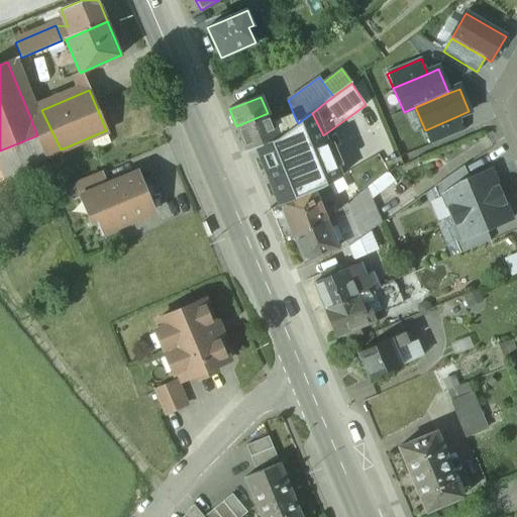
[(61,149),(41,110),(29,115),(37,135),(46,156),(61,149)]
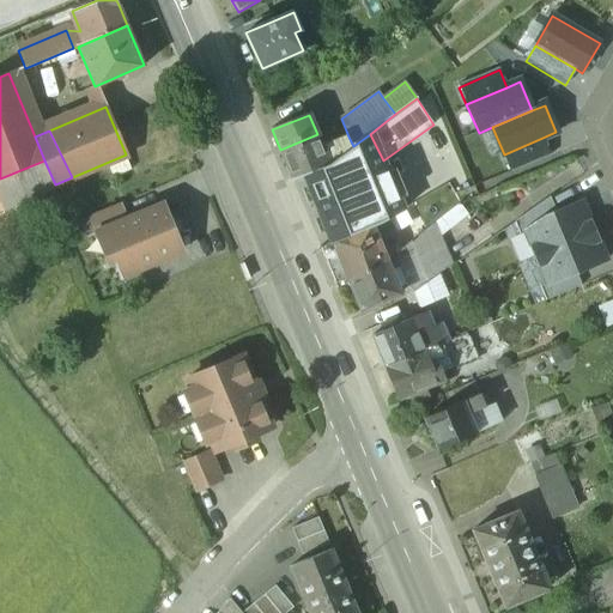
[(280,150),(279,151),(291,178),(305,173),(328,164),(322,147),(317,134),(280,150)]
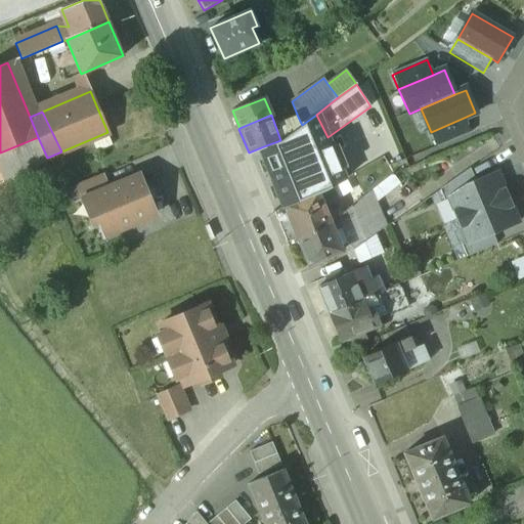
[(328,190),(344,179),(328,137),(316,115),(302,125),(297,128),(284,138),(280,140),(261,147),(285,208),(317,194),(328,190)]
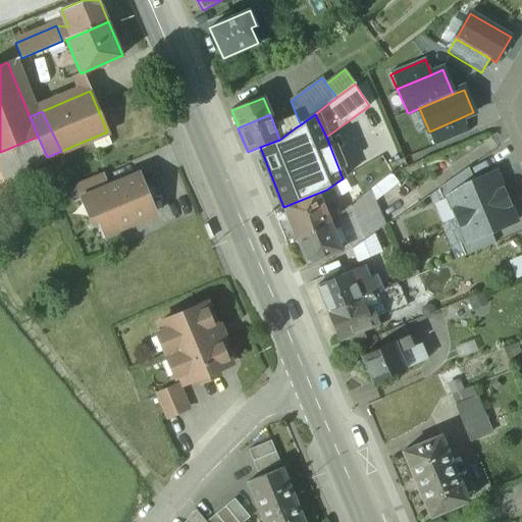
[(297,116),(274,125),(279,140),(282,138),(296,127),(301,124),(297,116)]
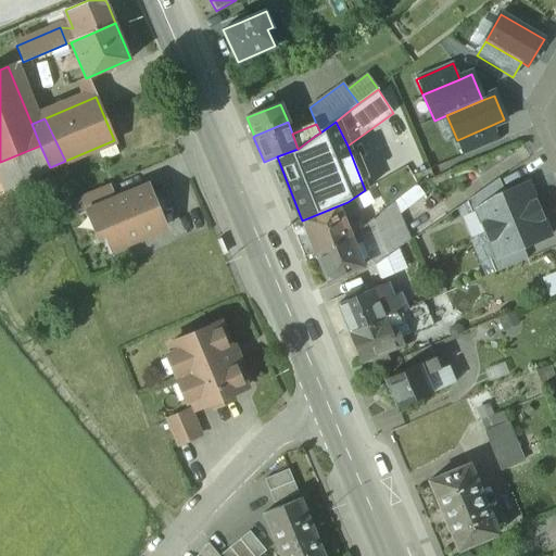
[(492,125),(457,140),(465,158),(500,142),(492,125)]
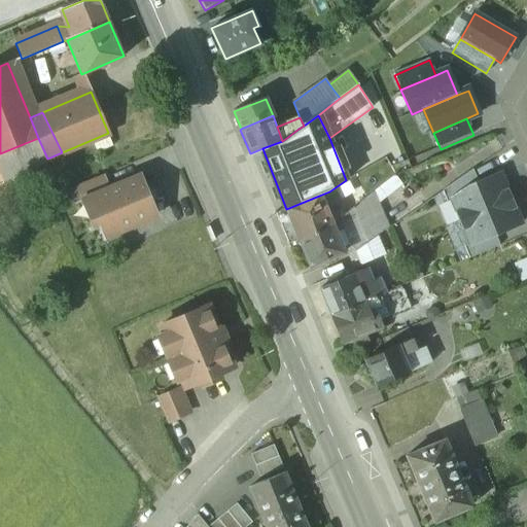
[(38,138),(23,144),(31,165),(47,159),(38,138)]
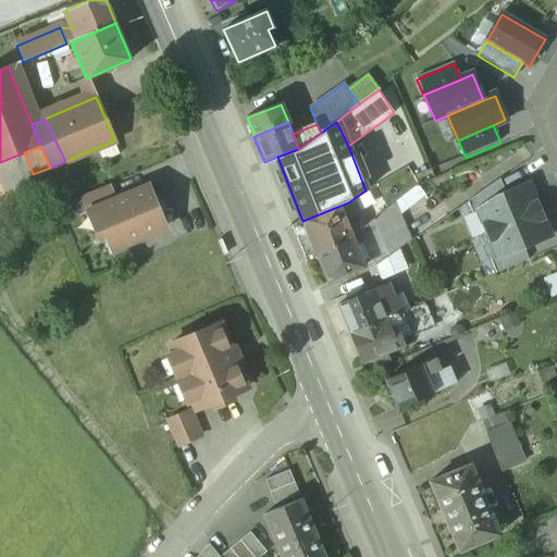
[(24,152),(0,162),(0,184),(2,188),(33,174),(24,152)]
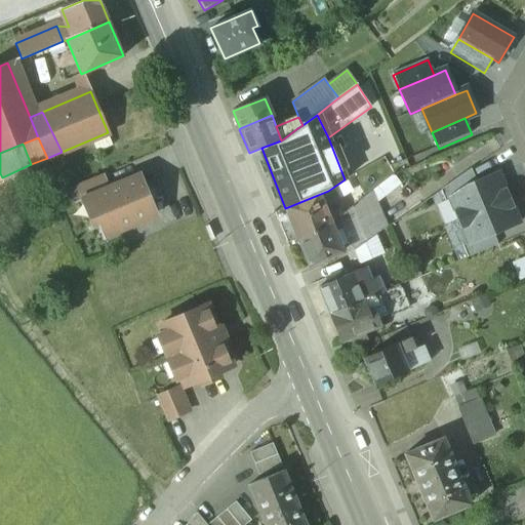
[(441,190),(445,201),(449,200),(476,183),(471,170),(441,190)]
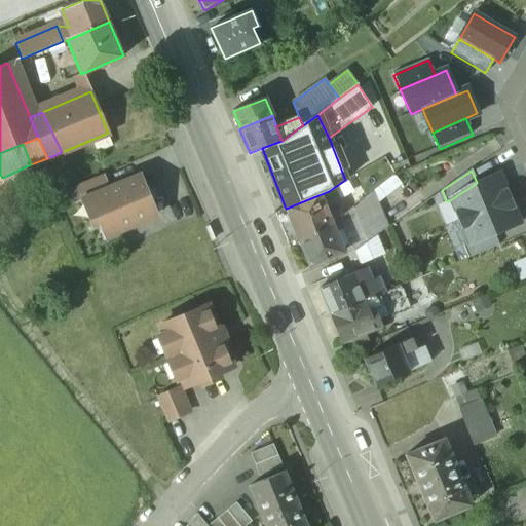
[(458,221),(512,198),(500,173),(477,183),(450,200),(458,221)]
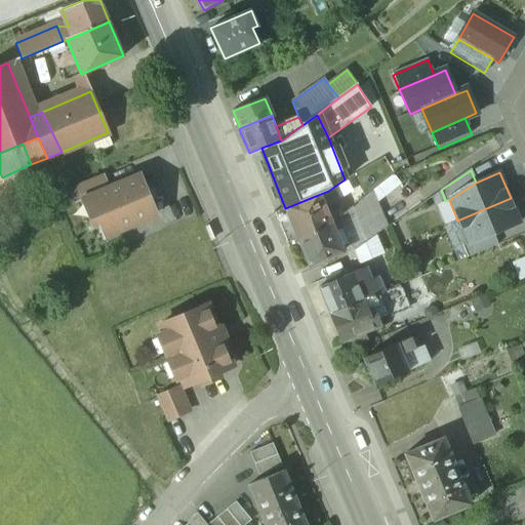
[(102,175),(80,185),(86,199),(108,190),(102,175)]
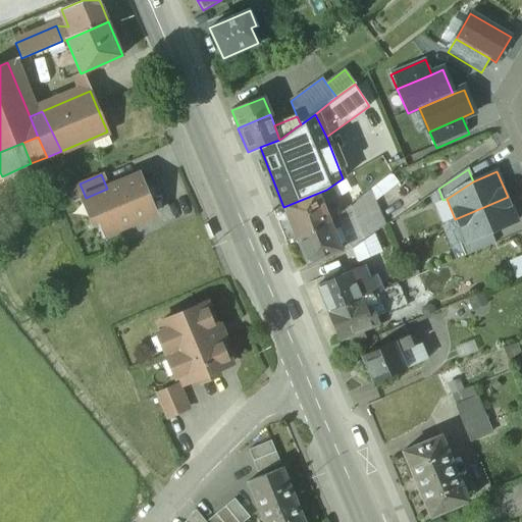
[(86,198),(82,200),(83,202),(91,199),(98,217),(91,220),(92,222),(95,221),(103,239),(120,231),(119,228),(154,213),(150,204),(155,191),(142,186),(139,176),(107,189),(86,198)]
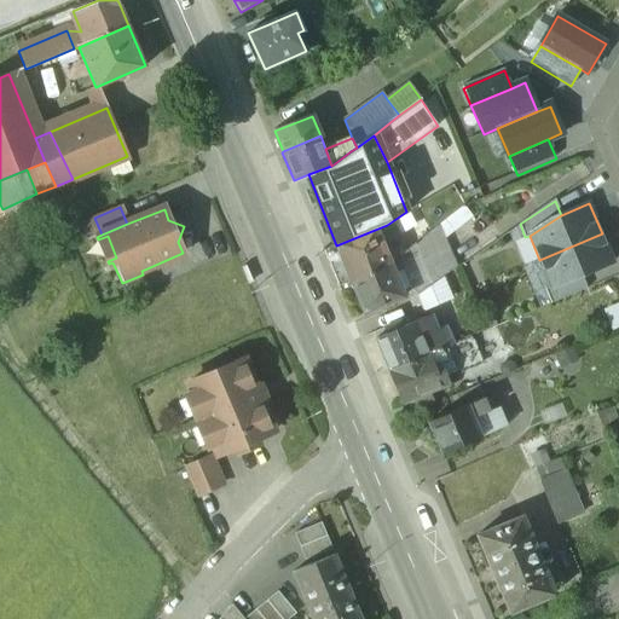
[(94,217),(81,223),(88,241),(97,237),(97,236),(102,235),(94,218),(94,217)]
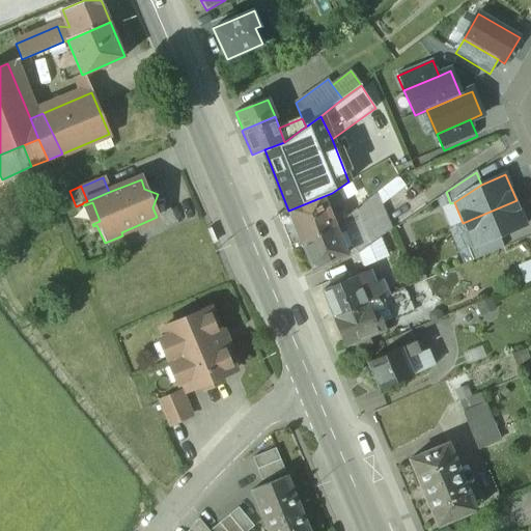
[(332,193),(322,197),(326,207),(335,203),(332,193)]
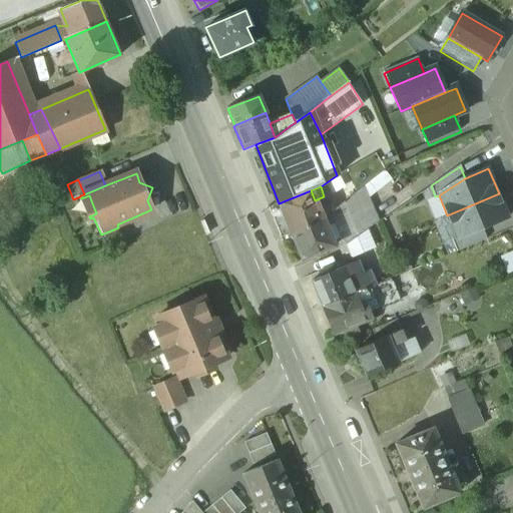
[(370,201),(364,191),(365,191),(364,187),(343,203),(357,236),(367,229),(378,222),(373,212),(374,211),(369,201),(370,201)]
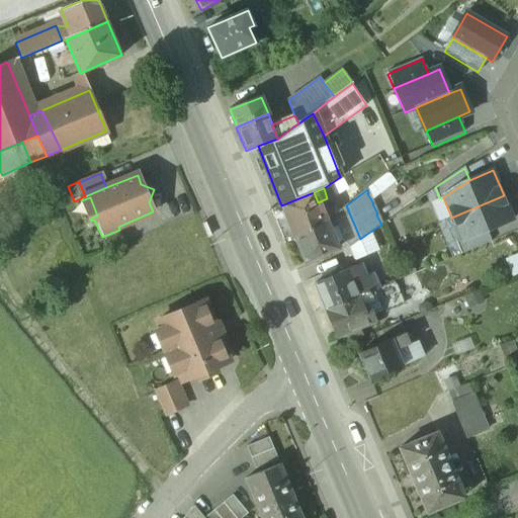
[(314,192),(281,205),(294,236),(326,222),(318,202),(314,192)]
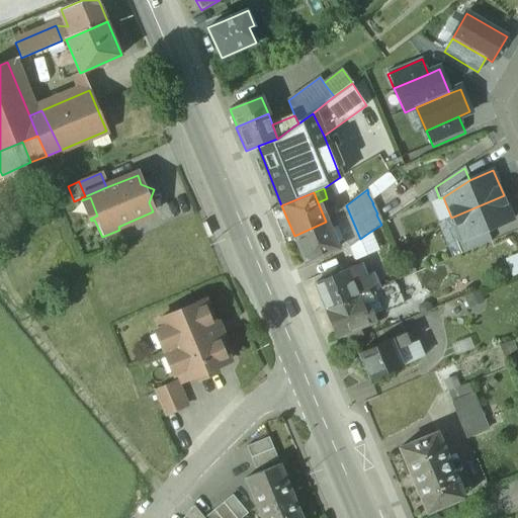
[(513,218),(504,195),(451,218),(460,240),(486,229),(513,218)]
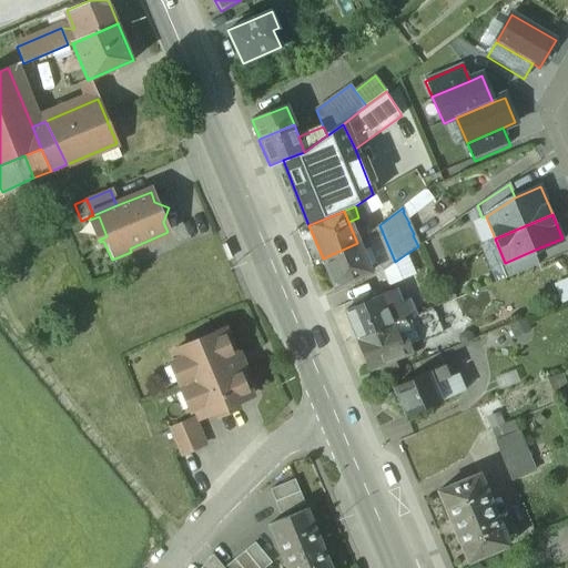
[(99,216),(90,220),(99,240),(107,236),(99,216)]
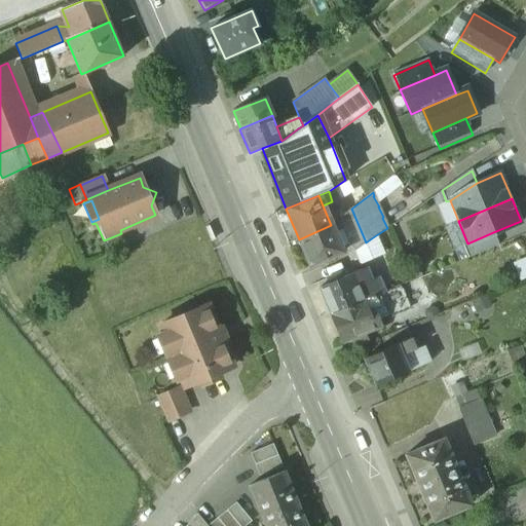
[(351,209),(338,220),(342,229),(334,232),(340,248),(348,245),(353,252),(366,242),(351,209)]
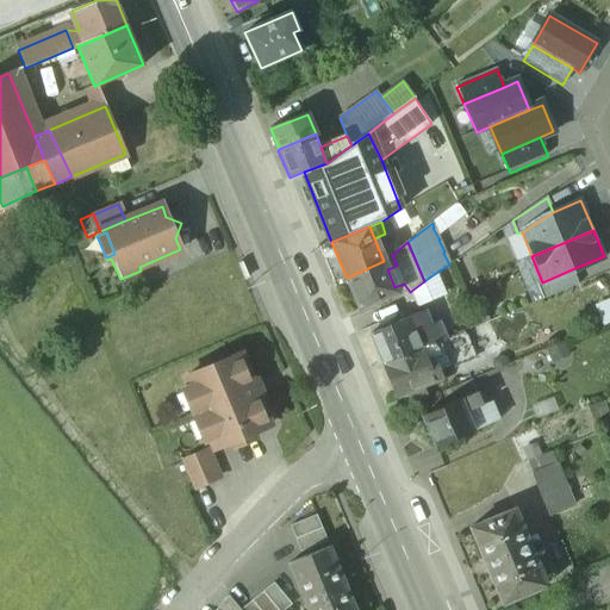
[(392,255),(384,261),(387,269),(397,266),(392,255)]
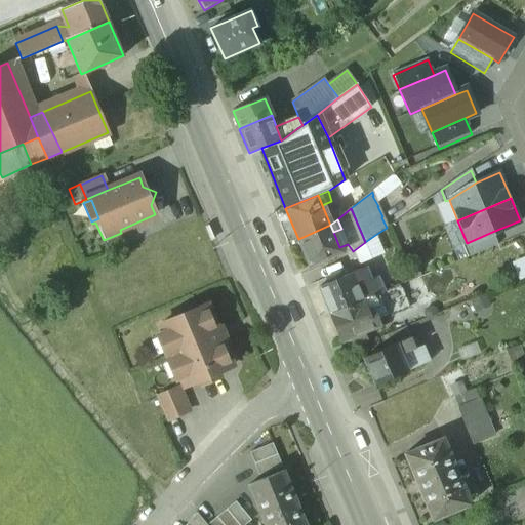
[(330,225),(298,239),(310,265),(341,251),(339,247),(333,232),(330,225)]
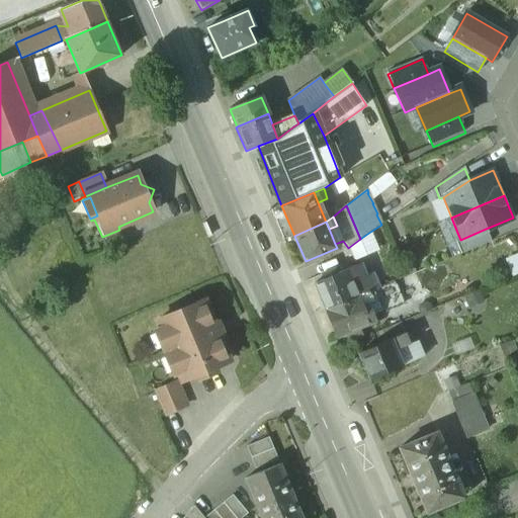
[(492,243),(486,229),(460,240),(456,241),(462,255),(492,243)]
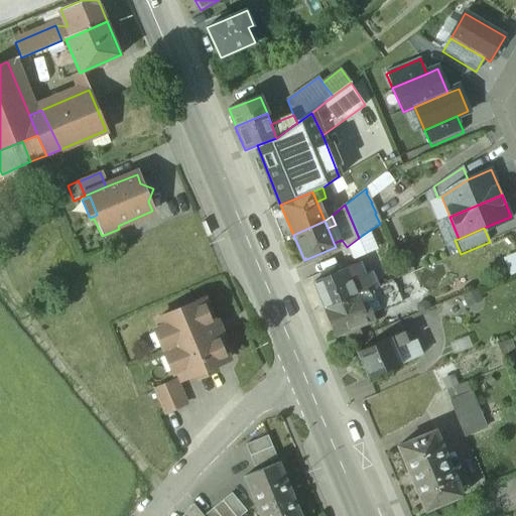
[(359,238),(347,247),(354,266),(355,266),(379,256),(369,231),(359,238)]
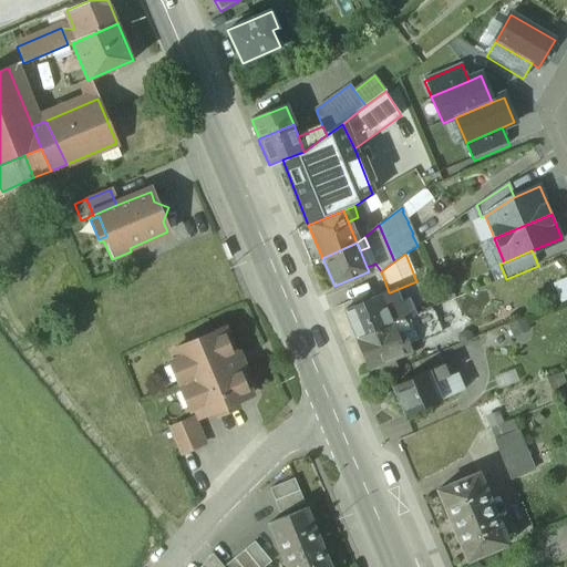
[(389,292),(379,297),(383,307),(390,305),(389,303),(394,301),(390,292),(389,292)]
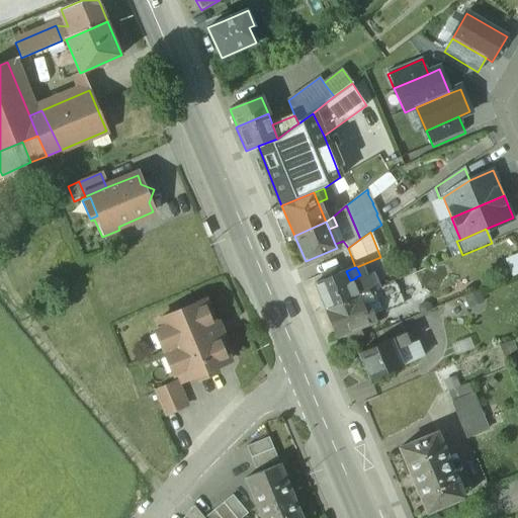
[(346,271),(337,275),(335,269),(323,274),(325,279),(315,284),(326,311),(369,292),(371,291),(367,282),(353,287),(350,280),(346,271)]
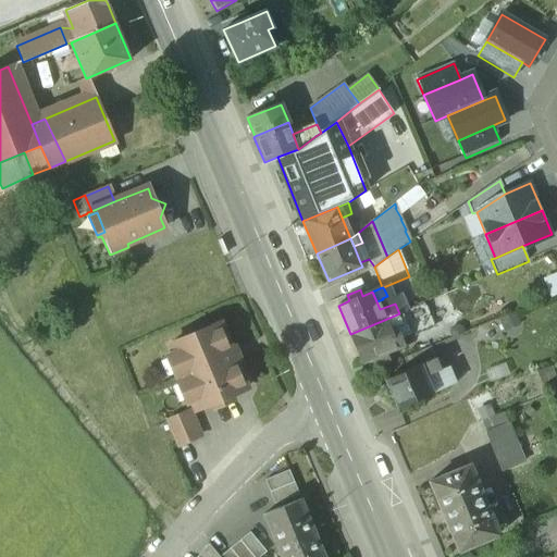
[(399,313),(397,314),(401,324),(407,326),(410,334),(408,335),(409,337),(433,327),(424,305),(423,304),(399,313)]
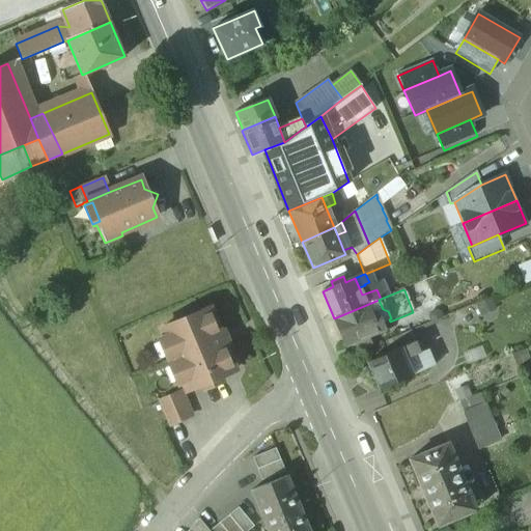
[(334,318),(333,318),(344,345),(384,329),(381,323),(380,320),(375,322),(371,313),(383,309),(379,300),(334,318)]
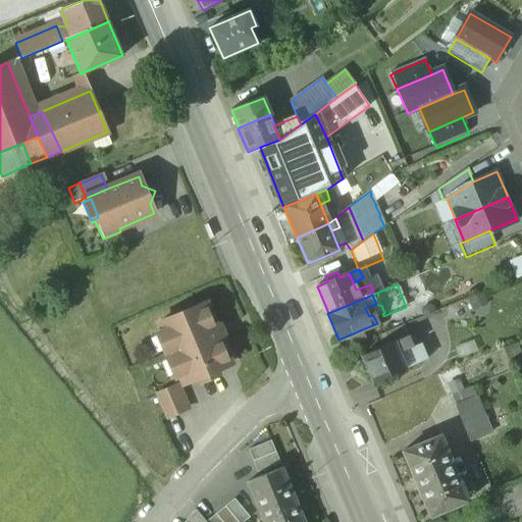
[(376,304),(365,308),(369,316),(373,315),(374,317),(382,314),(384,313),(381,306),(376,304)]
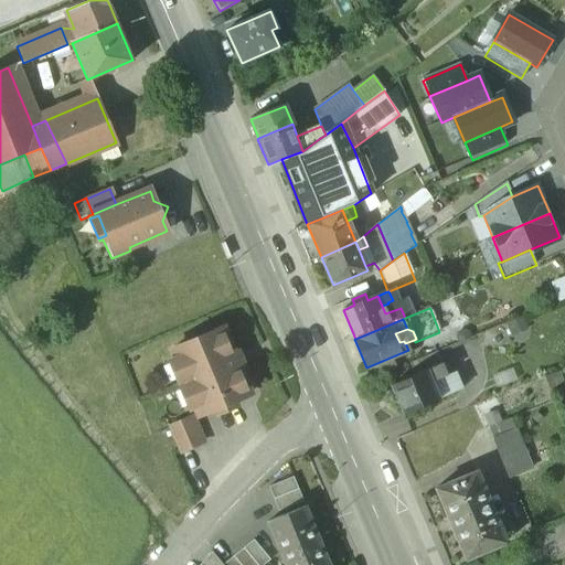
[(221,330),(171,351),(174,359),(168,362),(178,384),(184,382),(185,385),(179,387),(188,409),(194,407),(199,416),(213,409),(215,414),(235,405),(234,402),(247,395),(237,370),(242,368),(236,355),(232,358),(221,330)]
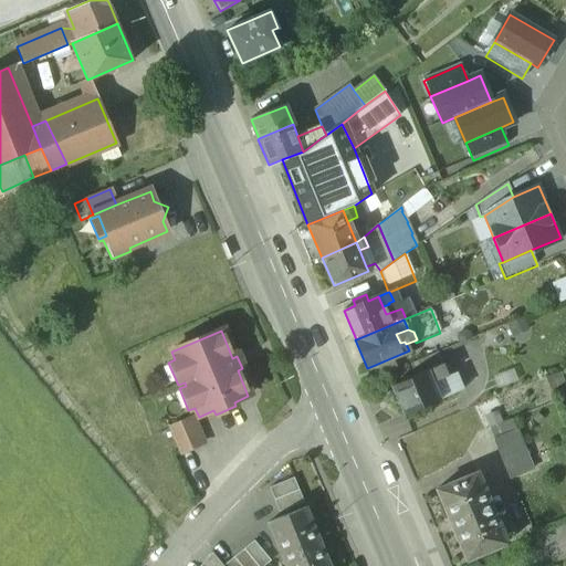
[(438,353),(410,365),(415,376),(427,371),(442,364),(438,353)]
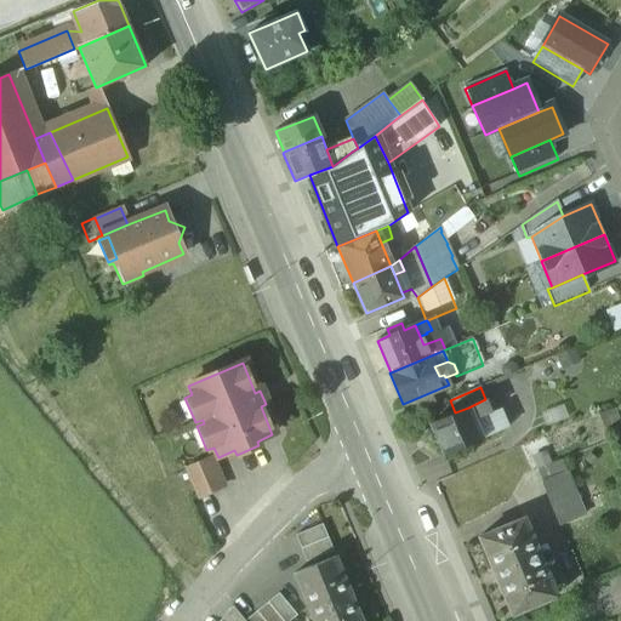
[(485,399),(468,408),(474,421),(491,412),(485,399)]
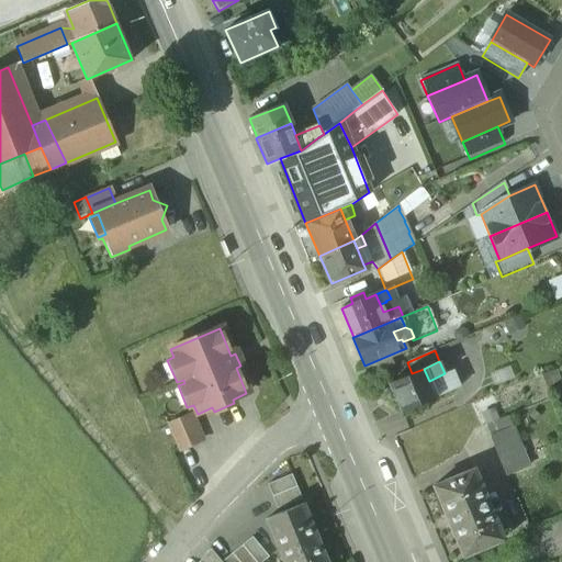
[(412,373),(389,383),(402,412),(436,397),(430,384),(429,381),(424,369),(412,373)]
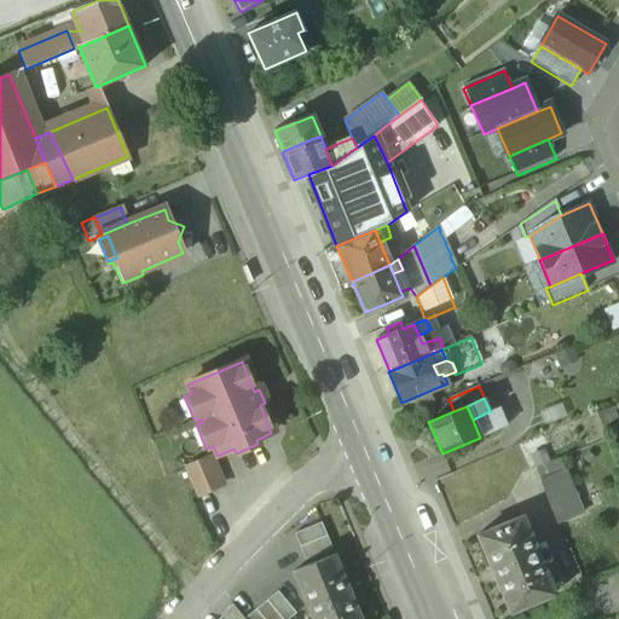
[(499,412),(474,423),(480,438),(505,427),(499,412)]
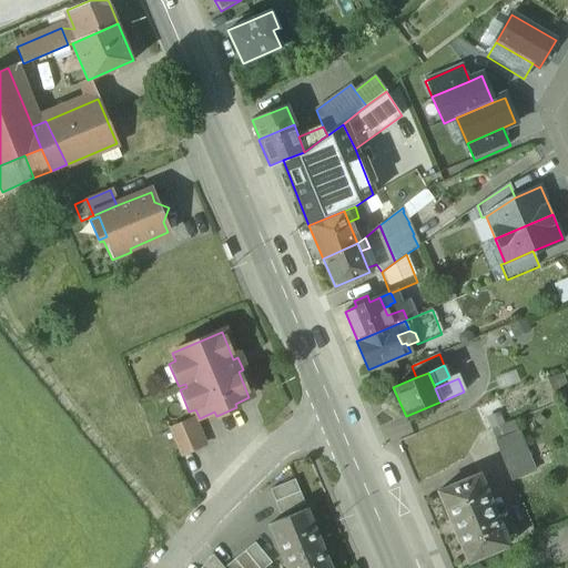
[(192,421),(169,430),(179,455),(202,445),(192,421)]
